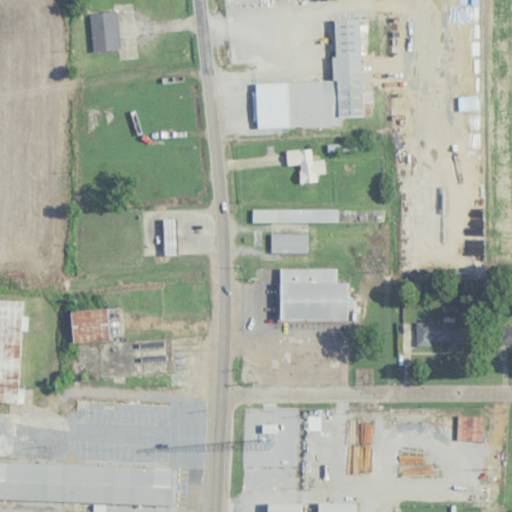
[(92,52),(120,50),(118,12),(90,14),(92,52)]
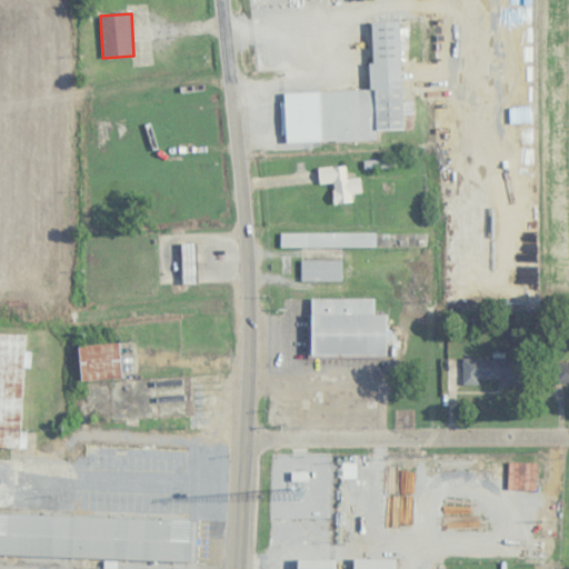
[(311,91),(312,142),(378,140),(377,131),(405,130),(403,111),(411,110),(411,102),(402,102),(400,20),(370,21),(371,90),(311,91)]
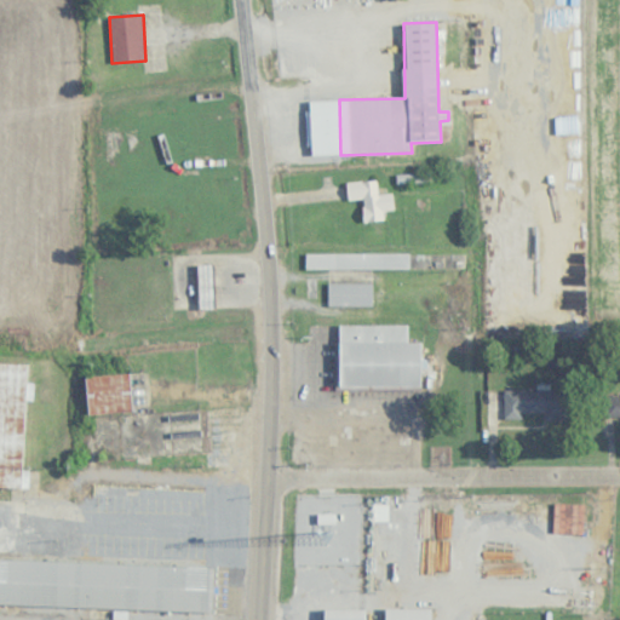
[(165,148),(196,148),(196,127),(165,127),(165,148)]
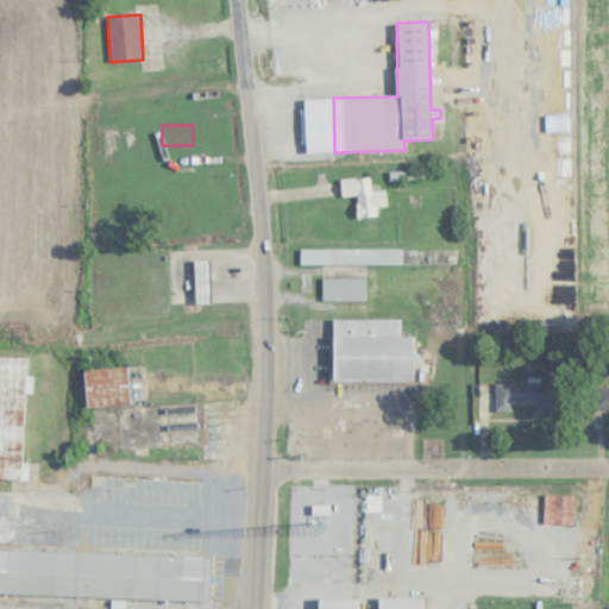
[(184,154),(186,161),(167,161),(169,193),(201,190),(200,152),(184,154)]
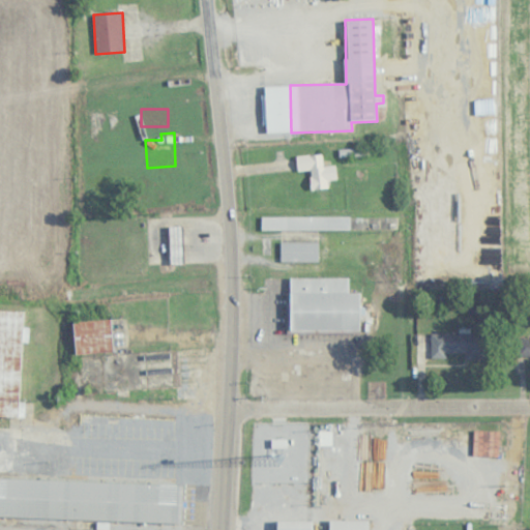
[(329,188),(328,181),(337,180),(336,166),(323,167),(322,154),(296,156),(297,172),(310,171),(312,189),(329,188)]
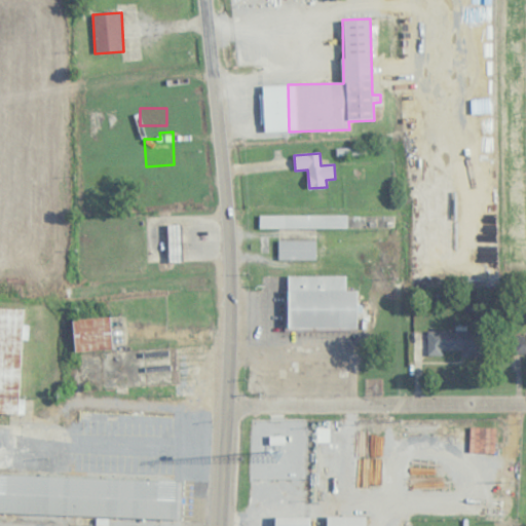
[(347,216),(259,216),(259,228),(347,228),(347,216)]
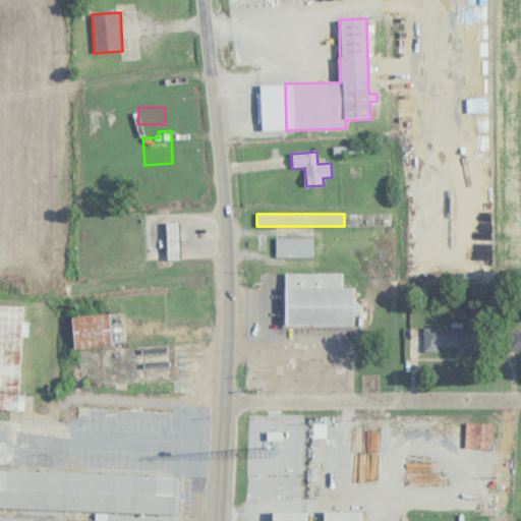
[(313,238),(276,238),(276,257),(313,257),(313,238)]
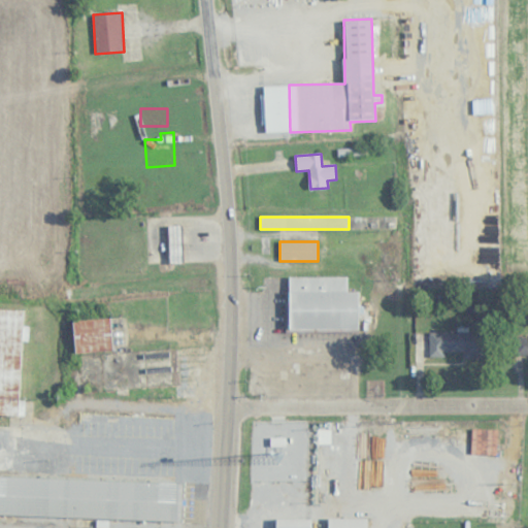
[(359,291),(348,291),(348,276),(288,276),(287,332),(359,332),(359,291)]
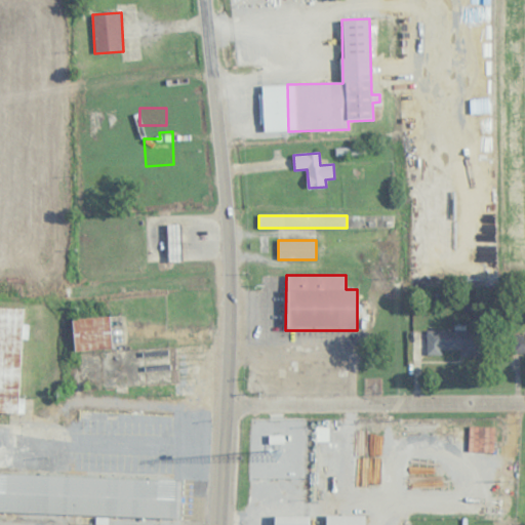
[(0,306),(0,411),(19,413),(24,307),(0,306)]
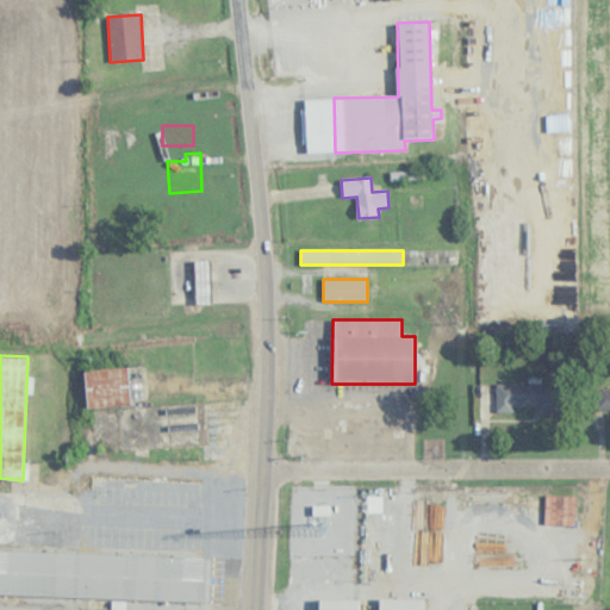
[(129,406),(129,368),(85,368),(85,408),(129,406)]
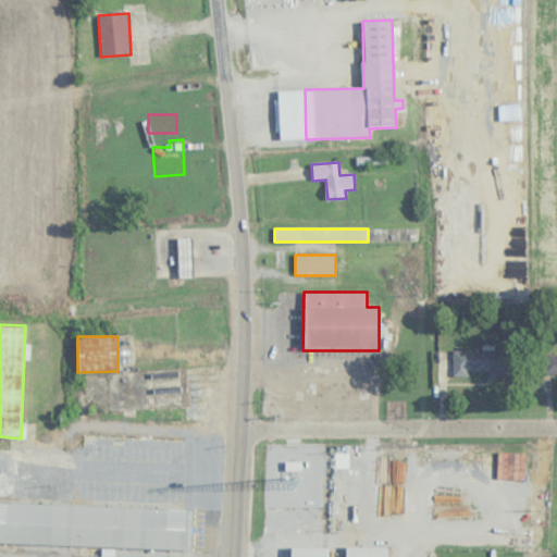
[(454,349),(453,375),(469,376),(470,370),(491,371),(490,376),(511,378),(512,350),(454,349)]
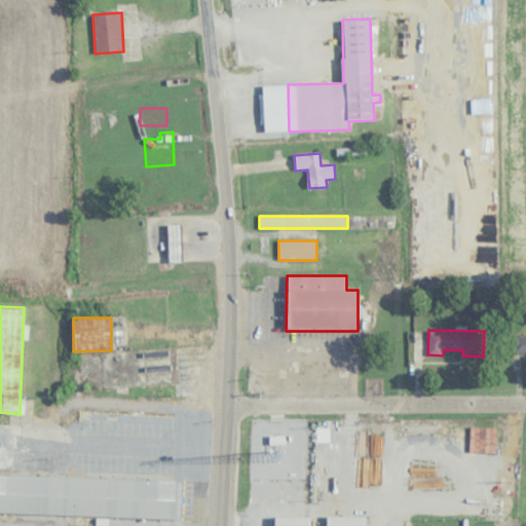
[(525,335),(514,335),(514,359),(525,358),(525,335)]
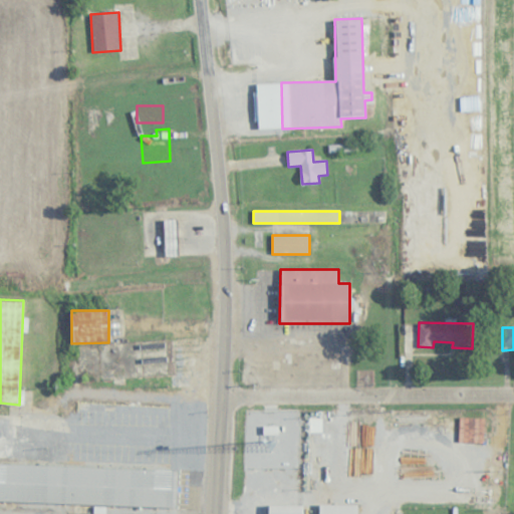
[(484,443),(484,418),(459,418),(459,443),(484,443)]
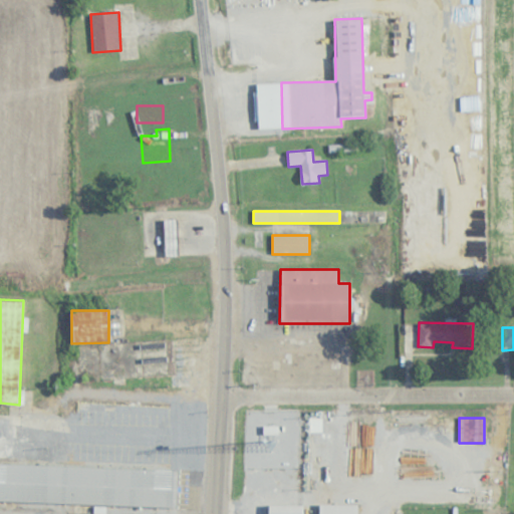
[(0,500),(177,506),(178,468),(0,463),(0,500)]
